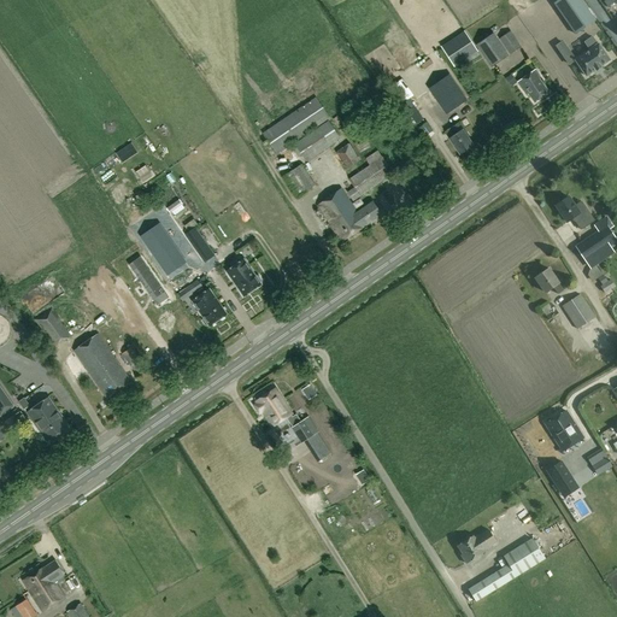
[(597,21),(581,0),(559,0),(554,4),(576,34),(597,21)]
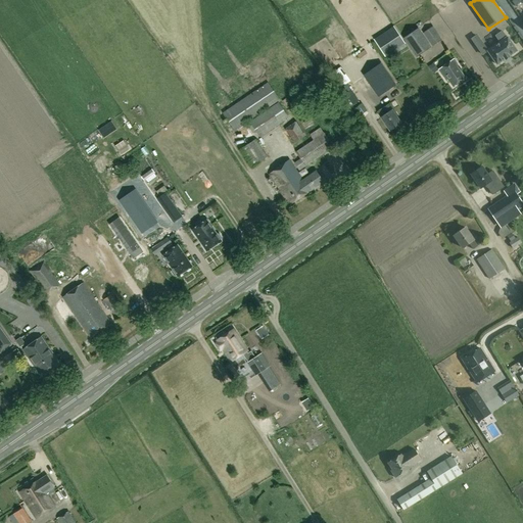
[(384,56),(405,44),(393,27),(374,40),(384,56)]
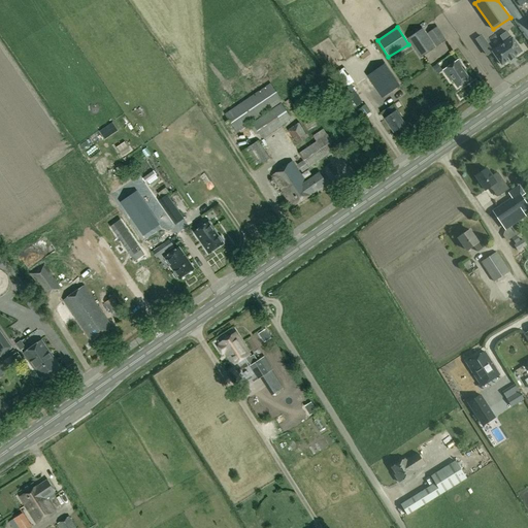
[(422,28),(406,39),(420,58),(434,47),(422,28)]
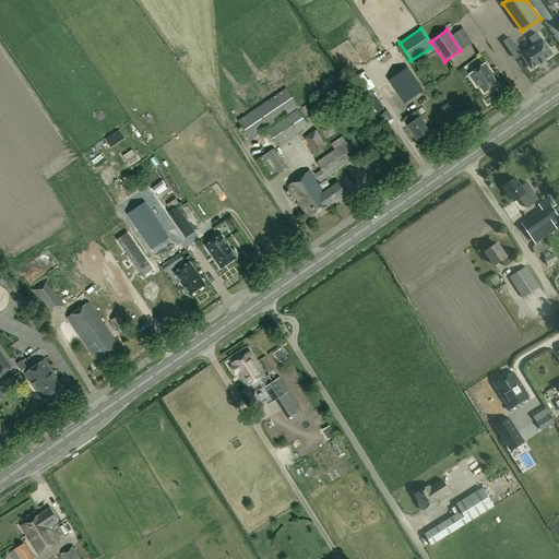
[(523,54),(522,54),(522,55),(531,68),(532,69),(539,63),(540,64),(546,60),(545,60),(551,55),(552,55),(552,54),(543,40),(544,40),(543,39),(542,40),(537,33),(531,38),(535,45),(523,54)]
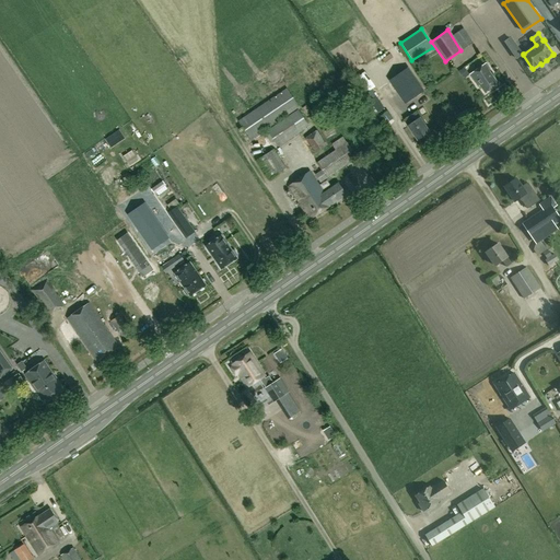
[(467,36),(458,42),(463,49),(473,43),(467,36)]
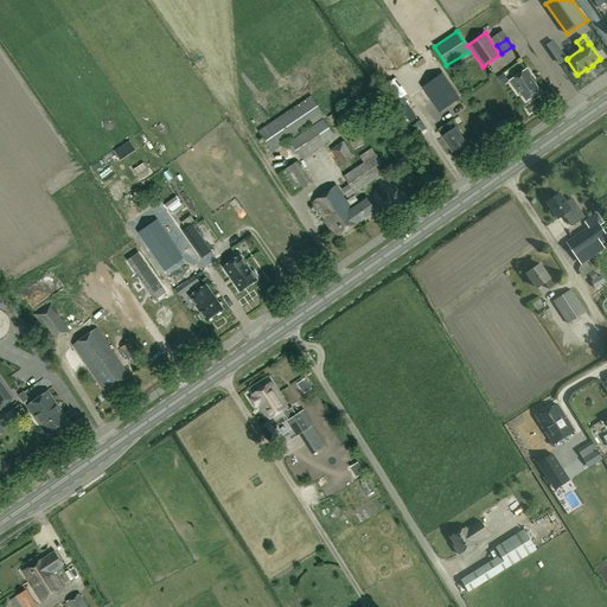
[(553,51),(560,46),(555,40),(548,45),(553,51)]
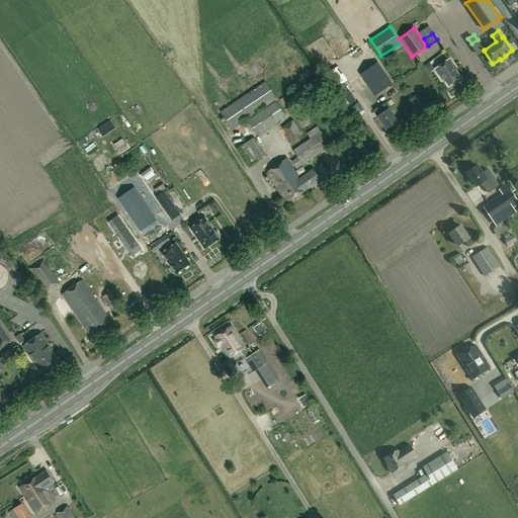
[(449,59),(434,70),(441,79),(442,78),(448,86),(460,78),(451,66),(453,65),(449,59)]
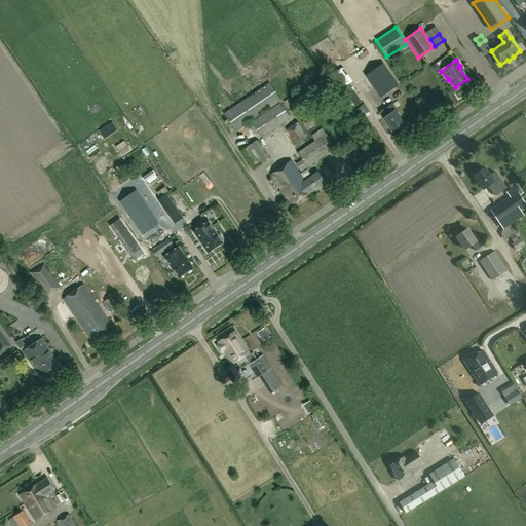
[(399,85),(389,72),(372,84),(381,98),(399,85)]
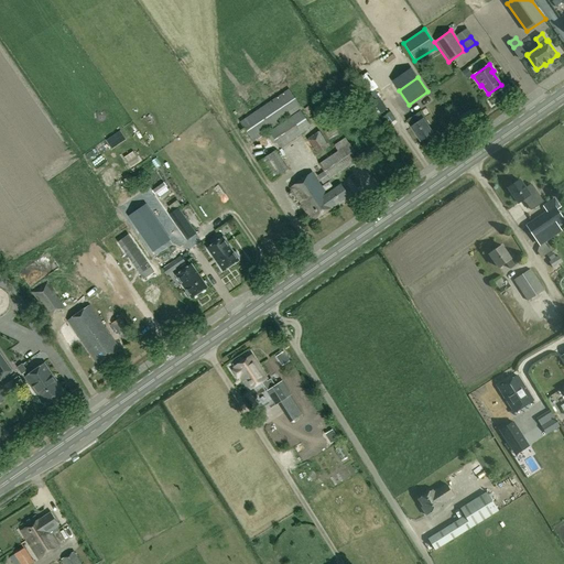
[(300,111),(302,110),(288,89),(239,122),(252,141),(290,117),(268,131),(280,149),(301,133),(311,127),(300,111)]
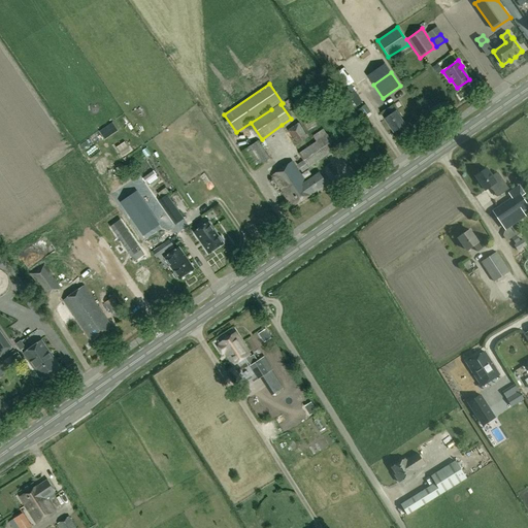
[(372,116),(365,105),(358,109),(365,121),(372,116)]
